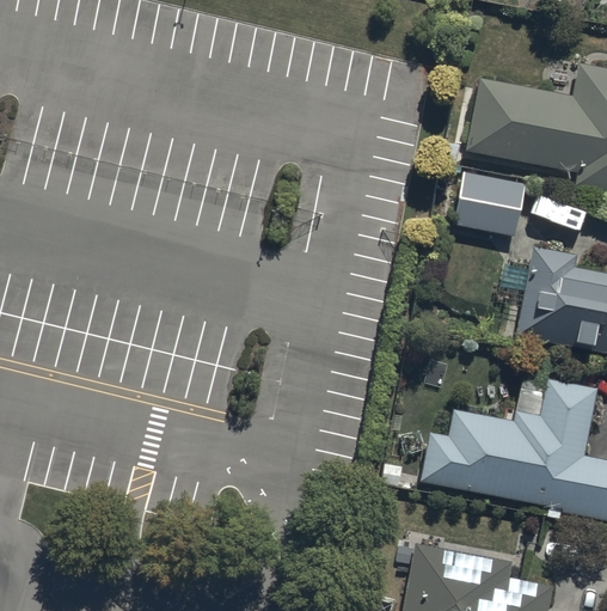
[(572,93),(479,75),(466,152),(581,171),(578,187),(606,191),(606,67),(578,62),(572,93)]
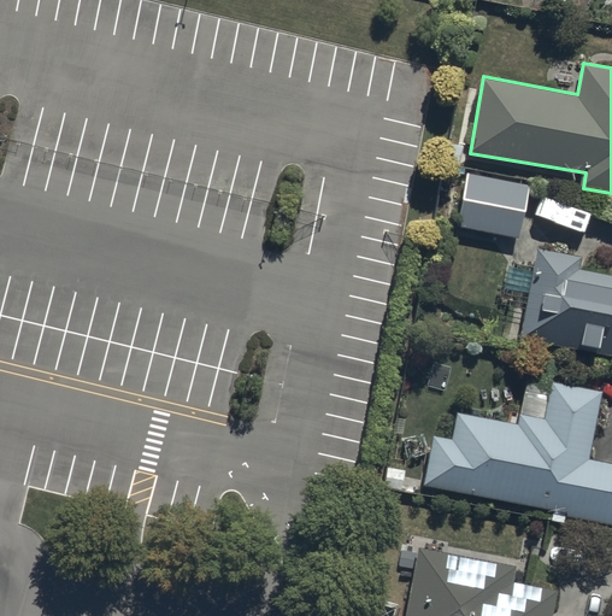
[(530,185),(469,172),(459,227),(521,238),(530,185)]
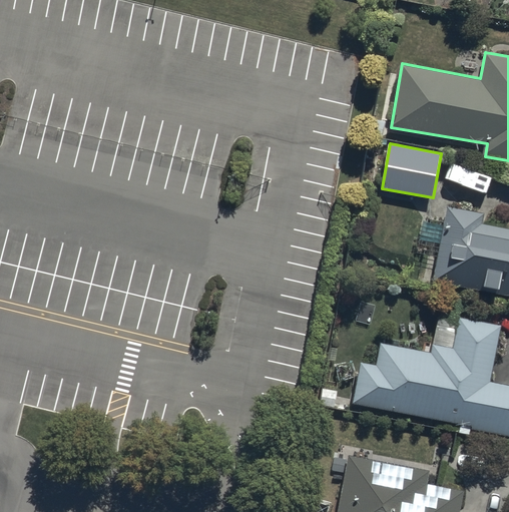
[(416,245),(440,249),(434,280),(508,293),(508,226),(485,223),(487,213),(447,206),(444,225),(421,221),(416,245)]
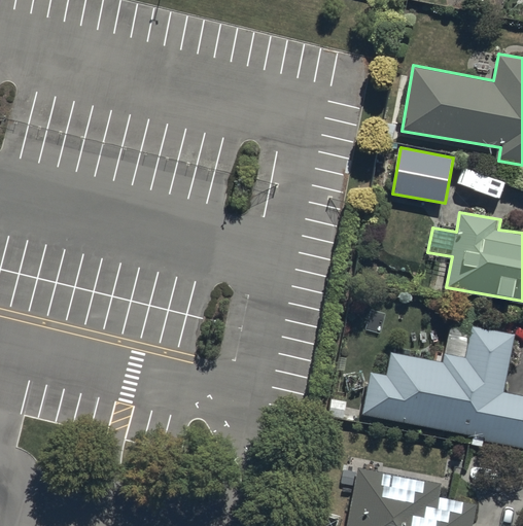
[(443,361),(391,352),(386,374),(371,371),(362,415),(475,436),(474,443),(485,445),(486,439),(522,445),(522,393),(504,390),(515,336),(472,327),(466,357),(445,353),(443,361)]
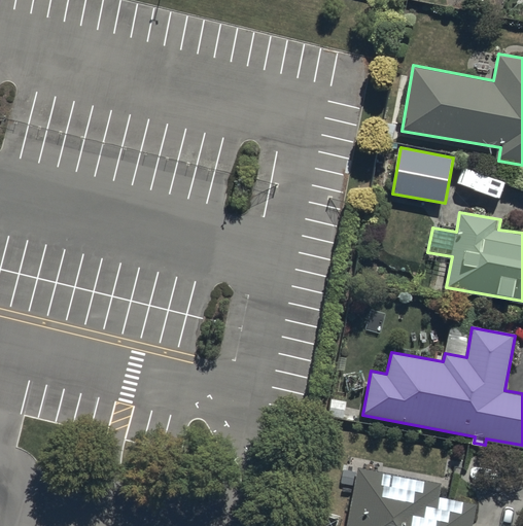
[(357,469),(345,525),(475,525),(479,504),(442,497),(444,486),(357,469)]
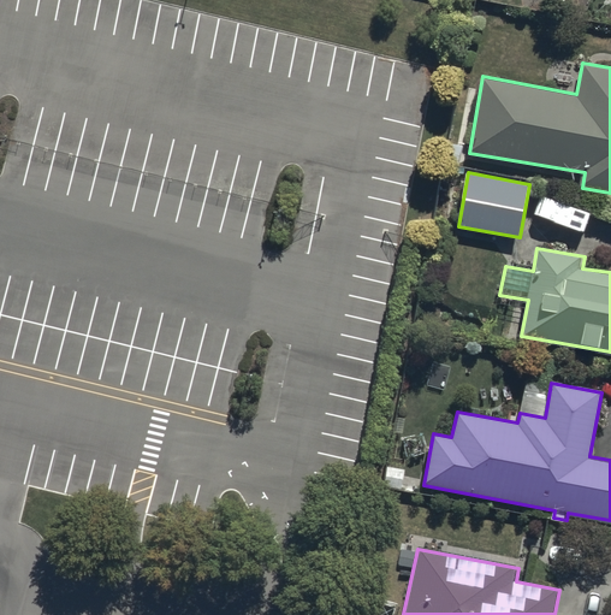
All buildings are outlined.
